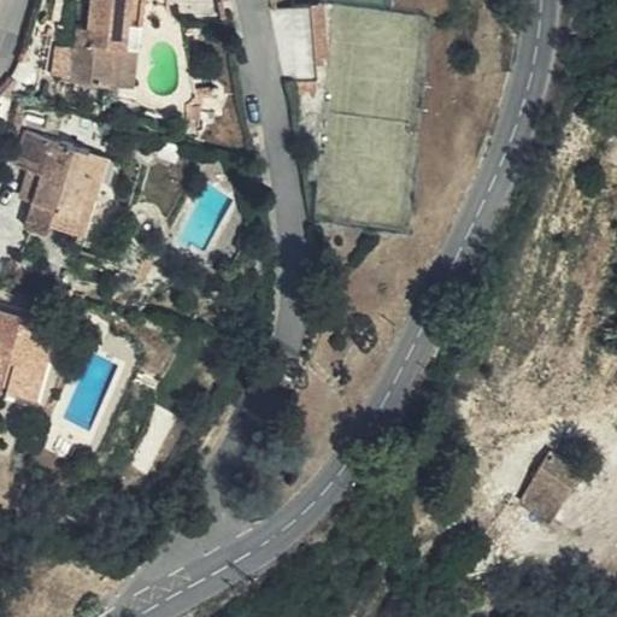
[(169,7),(169,0),(89,0),(88,27),(76,25),(70,81),(133,88),(137,47),(116,45),(118,22),(130,22),(131,4),(142,5),(169,7)]
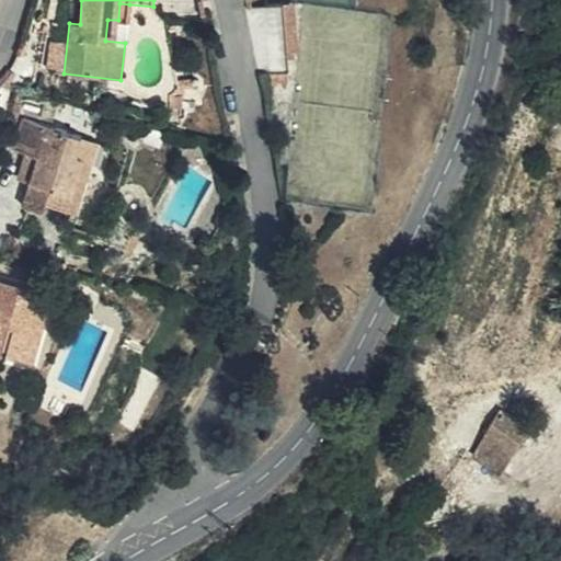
[(127,22),(129,4),(119,3),(118,20),(127,22)]
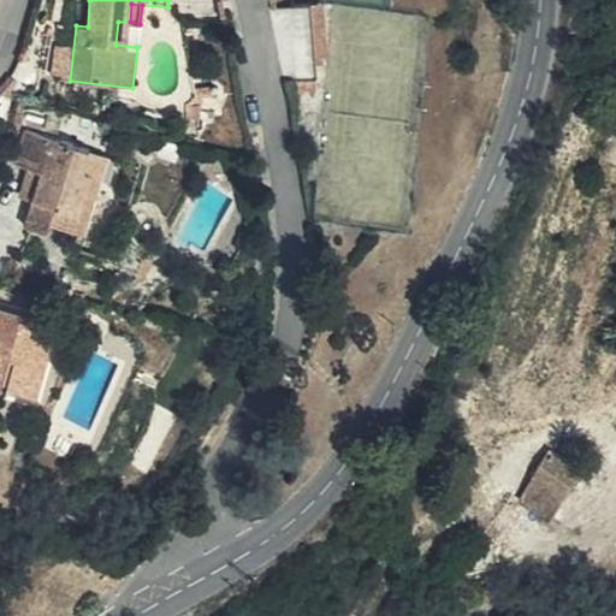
[(324,4),(312,5),(315,65),(323,65),(324,58),(327,57),(324,4)]
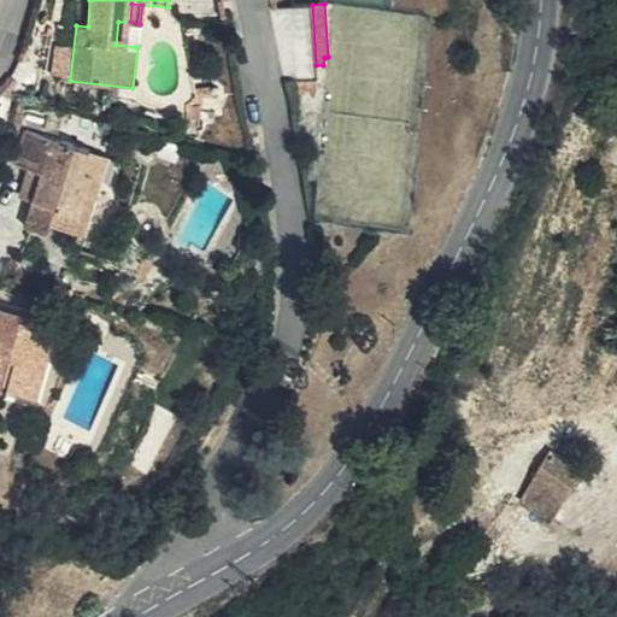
[(316,65),(312,5),(291,7),(295,81),(317,80),(316,65)]
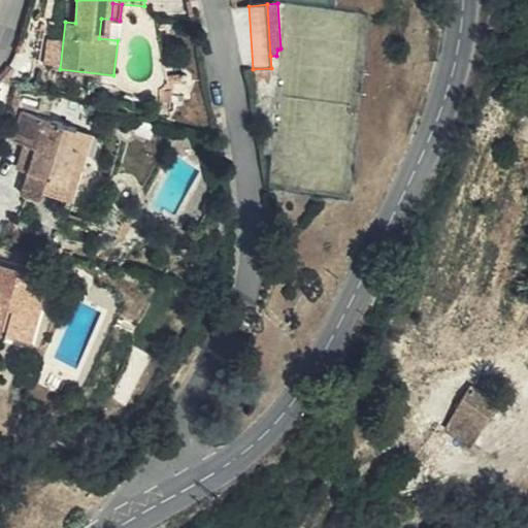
[(118,40),(120,21),(111,19),(101,19),(99,38),(118,40)]
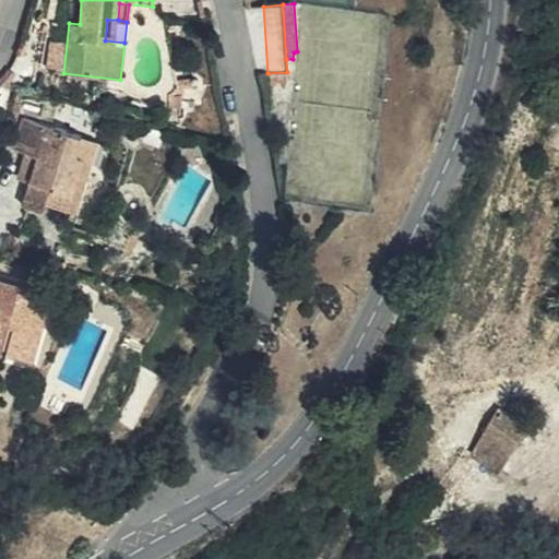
[(45,204),(68,211),(84,157),(78,155),(82,138),(23,120),(13,149),(14,149),(37,156),(22,204),(43,210),(45,204)]
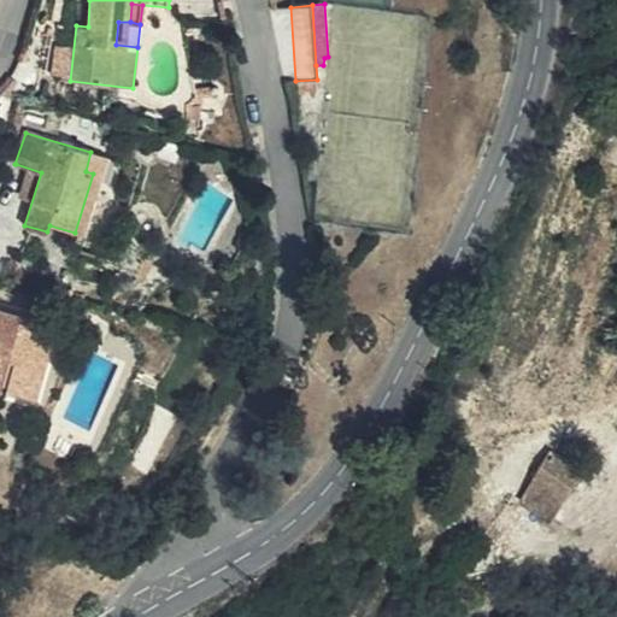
[(109,158),(90,152),(86,171),(93,174),(104,176),(109,158)]
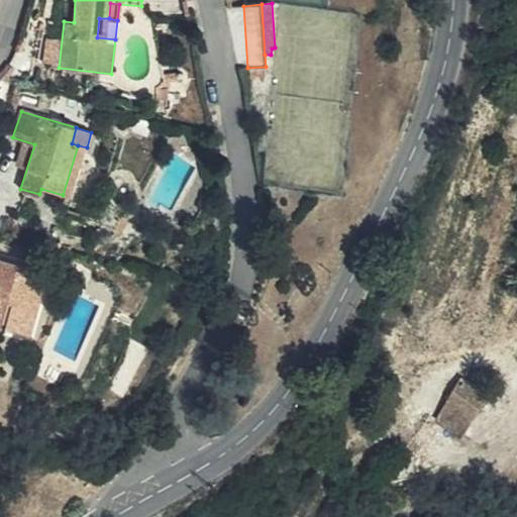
[(78,145),(63,195),(72,198),(87,147),(78,145)]
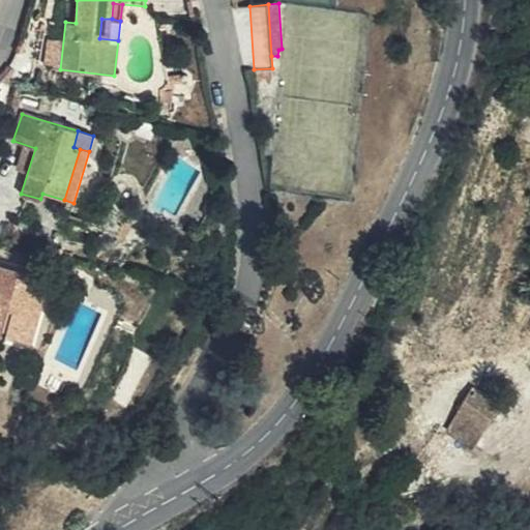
[(0,335),(27,344),(46,276),(0,263),(0,335)]
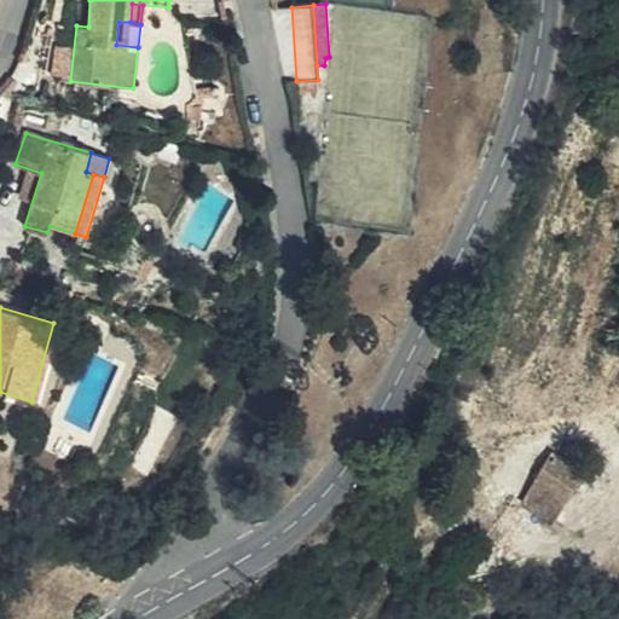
[(554,455),(524,502),(553,520),(583,473),(554,455)]
